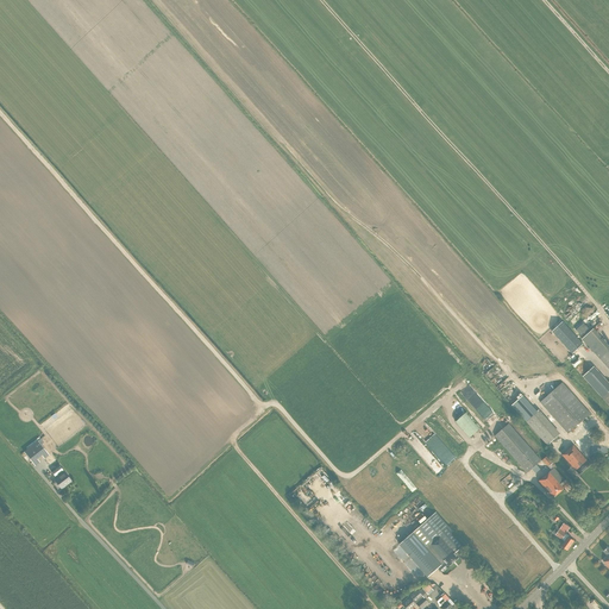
[(584,345),(564,322),(552,332),(573,355),(584,345)]
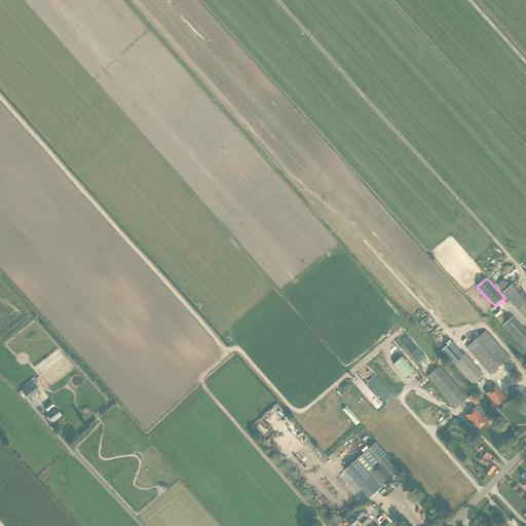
[(525,318),(525,300),(525,299),(525,298),(513,284),(502,293),(525,318)]
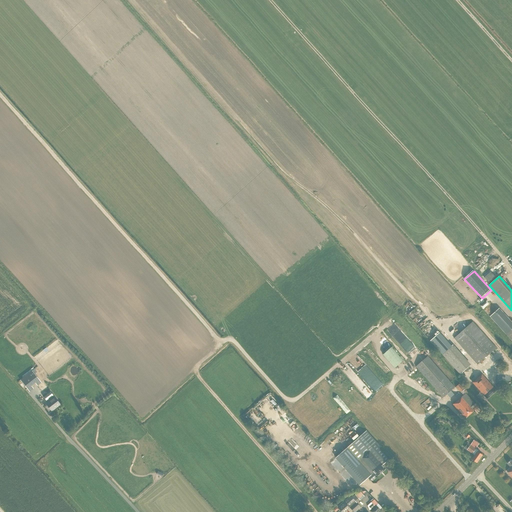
[(485,307),(491,302),(488,298),(482,303),(485,307)]
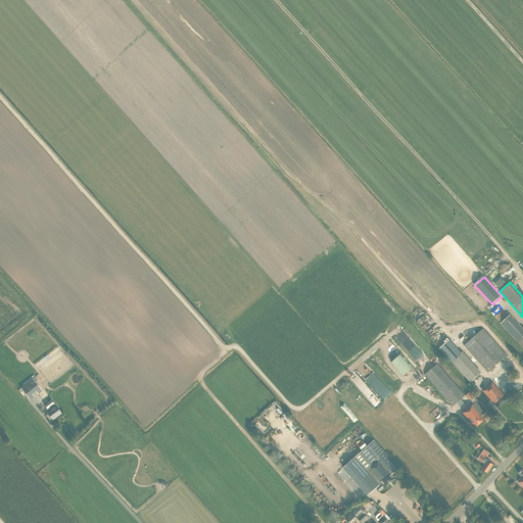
[(522,328),(510,315),(501,324),(522,347),(522,328)]
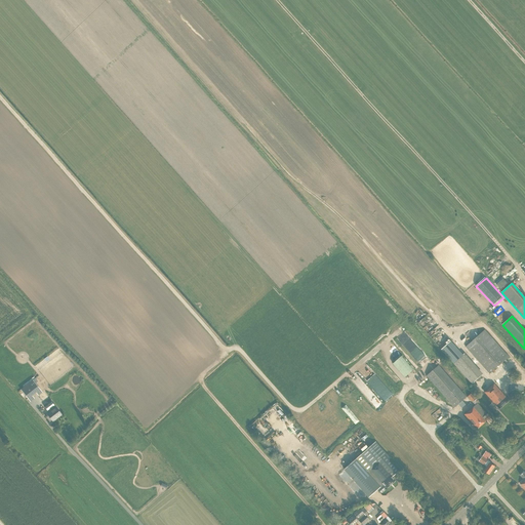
[(490,373),(509,357),(485,330),(466,347),(490,373)]
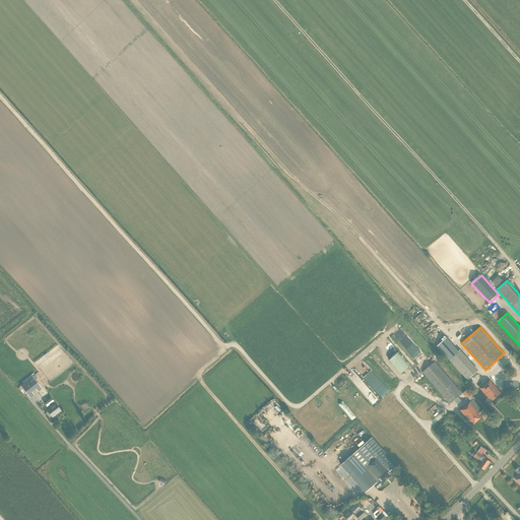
[(477,372),(460,352),(458,353),(445,338),(437,346),(467,380),(477,372)]
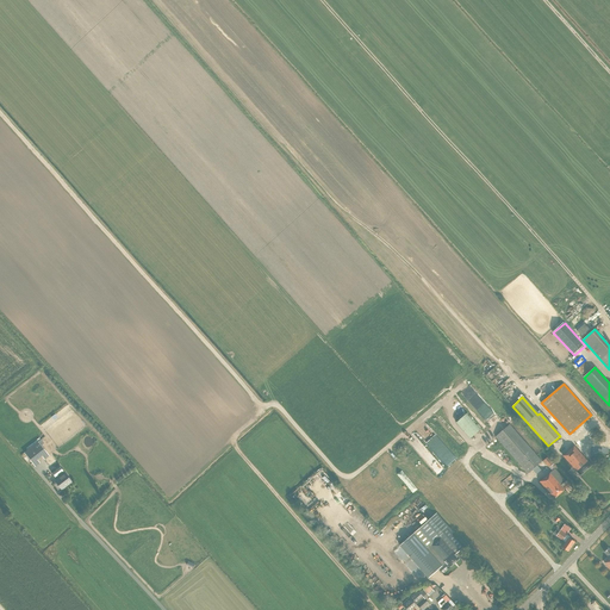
[(608,434),(609,430),(609,428),(596,412),(592,416),(608,434)]
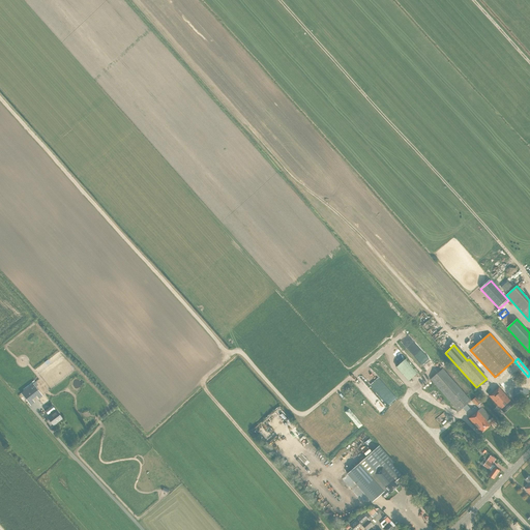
[(471,401),(443,369),(431,379),(459,411),(471,401)]
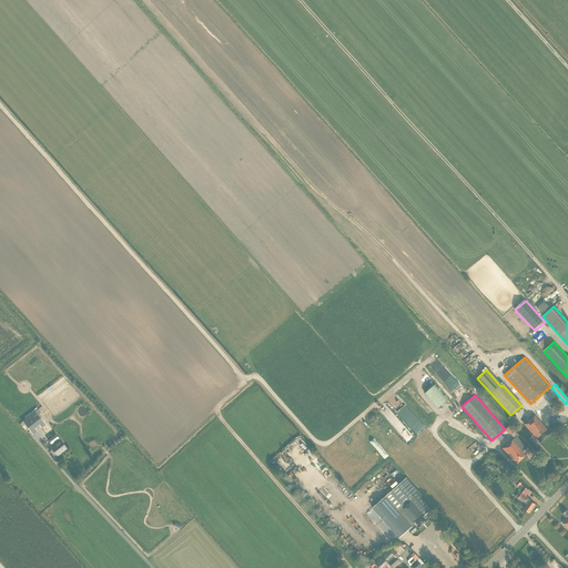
[(408,412),(404,415),(417,429),(425,423),(406,401),(403,404),(408,412)]
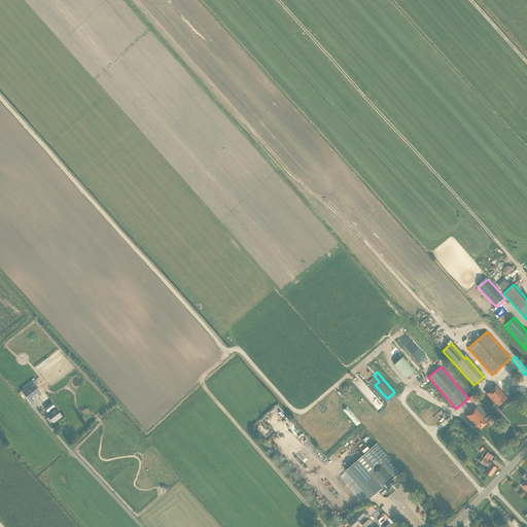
[(39,389),(33,382),(21,391),(27,399),(39,389)]
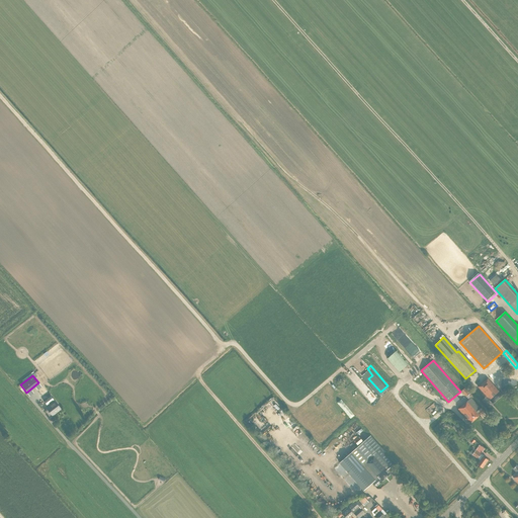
[(481,384),(478,386),(490,401),(493,404),(502,396),(488,378),(481,384)]
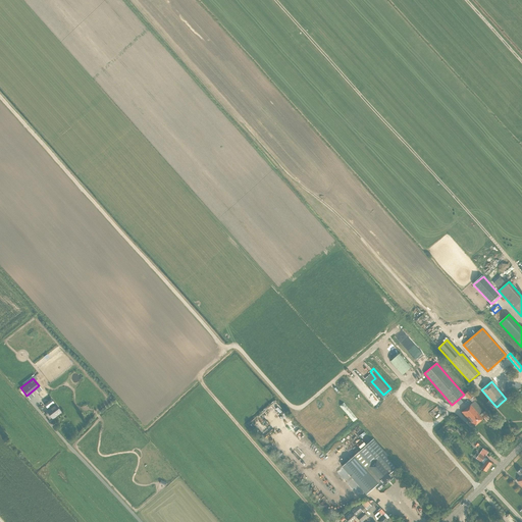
[(411,392),(409,390),(405,394),(410,400),(411,400),(417,407),(422,402),(415,395),(415,396),(411,392)]
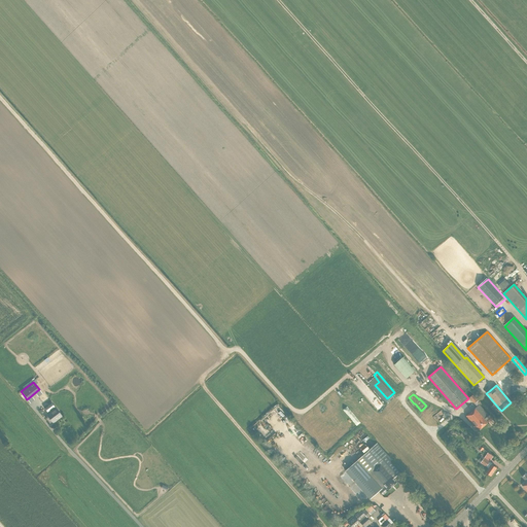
[(475,403),(478,400),(472,395),(469,398),(475,403)]
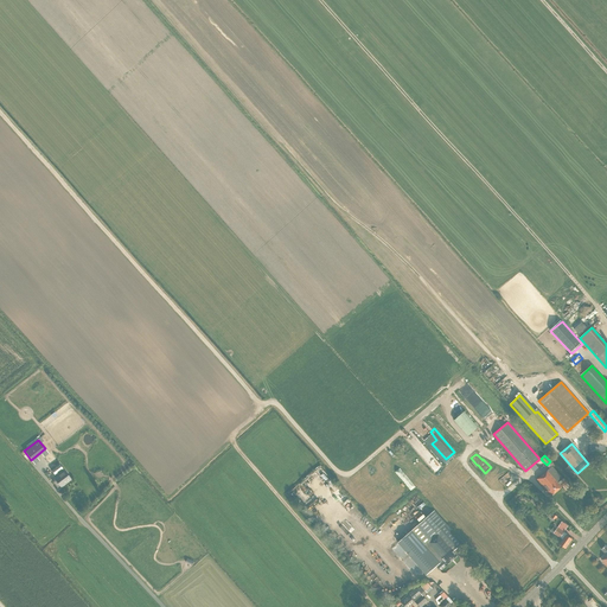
[(65,471),(63,473),(61,471),(63,468),(59,465),(51,471),(57,478),(55,479),(52,481),(58,490),(61,487),(71,479),(65,471)]
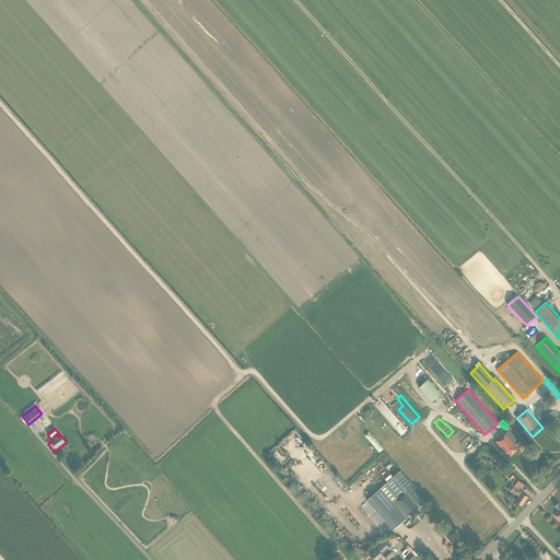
[(518,442),(510,430),(496,442),(509,457),(518,448),(523,444),(521,441),(518,442)]
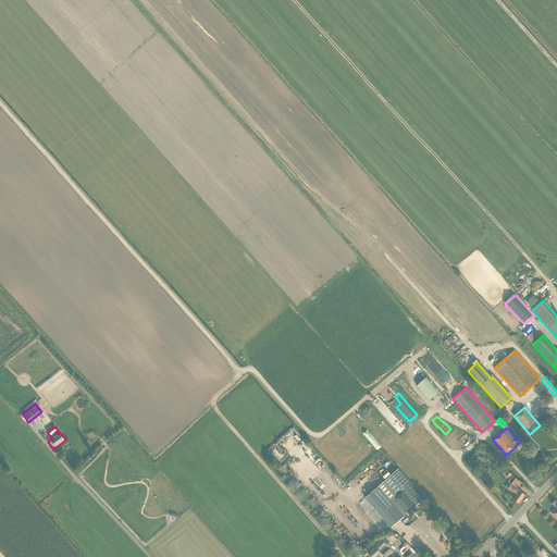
[(378,468),(382,462),(379,459),(373,463),(378,468)]
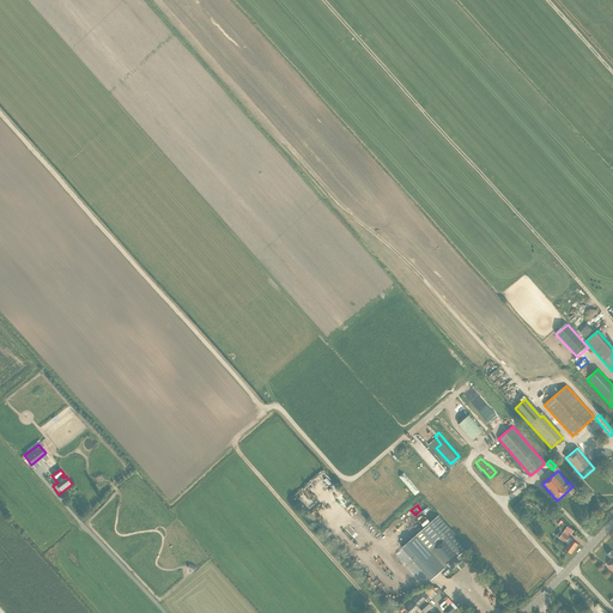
[(359,507),(356,508),(363,519),(366,516),(359,507)]
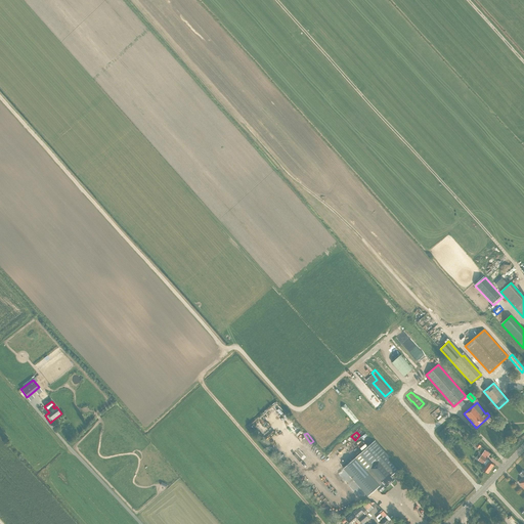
[(353,449),(357,445),(352,439),(348,444),(353,449)]
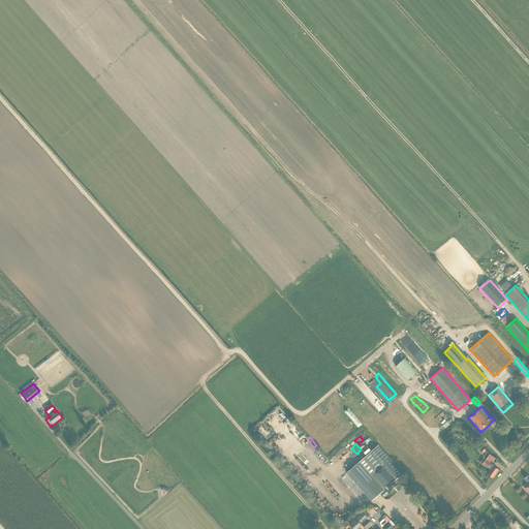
[(390,492),(399,485),(396,480),(402,474),(387,459),(390,457),(379,445),(347,473),(372,501),(386,488),(390,492)]
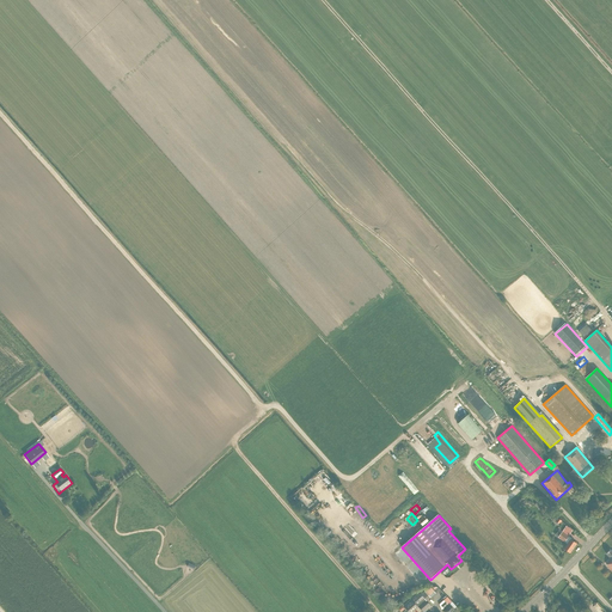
[(570,554),(576,544),(570,539),(571,538),(562,532),(558,538),(567,544),(563,549),(570,554)]
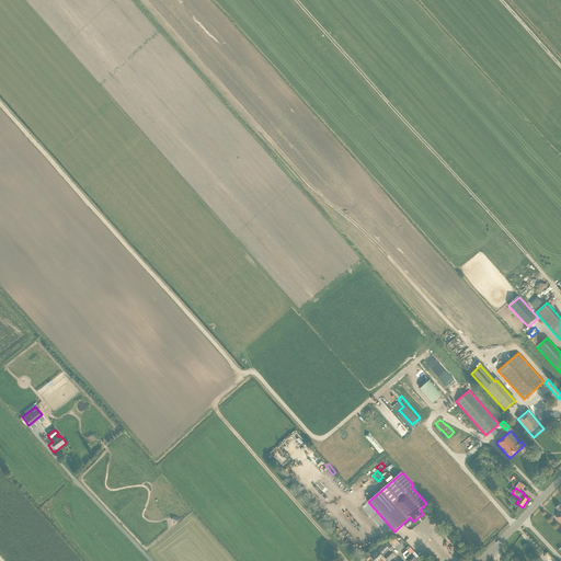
[(389,541),(380,546),(377,549),(382,557),(384,556),(387,552),(390,550),(391,551),(400,544),(396,539),(389,541)]
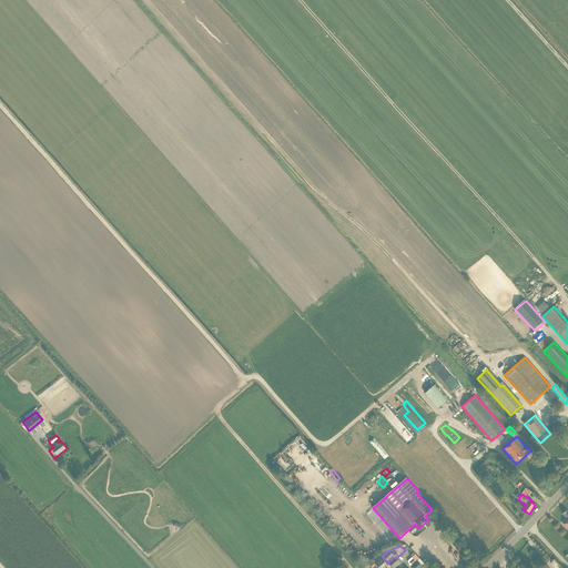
[(379,567),(382,567),(387,564),(382,556),(375,563),(379,567)]
